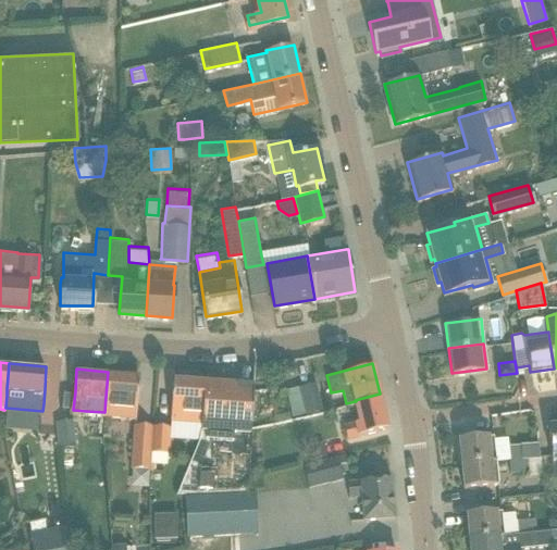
[(139,374),(108,372),(106,397),(104,412),(104,413),(123,414),(136,415),(138,397),(139,374)]
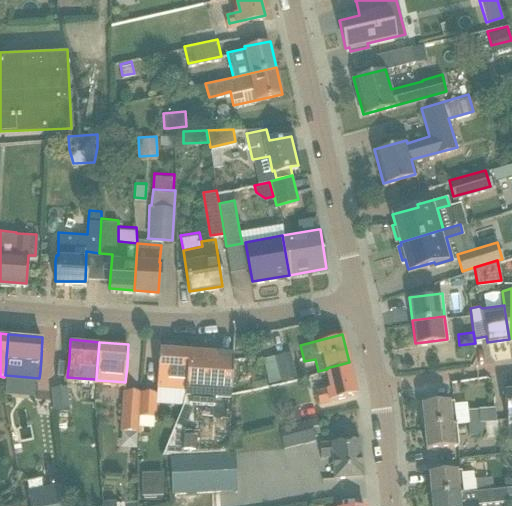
[(160,346),(159,365),(157,384),(168,385),(168,386),(186,388),(189,348),(160,346)]
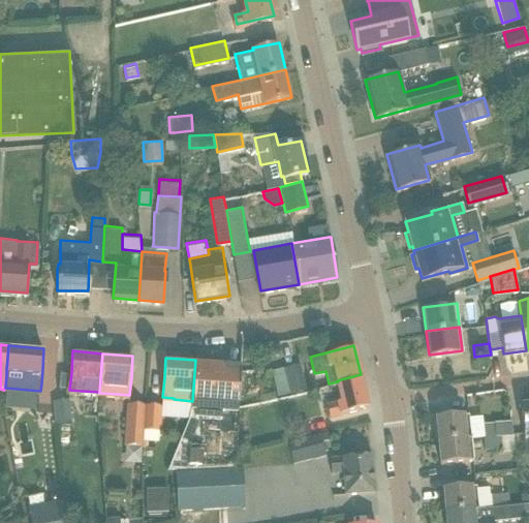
[(195,360),(192,401),(191,413),(168,467),(236,463),(236,452),(238,410),(241,383),(242,364),(195,360)]
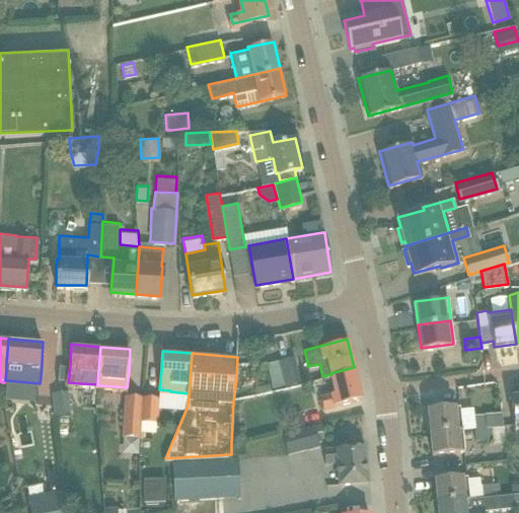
[(301,380),(294,354),(267,361),(272,385),(284,383),(284,384),(301,380)]
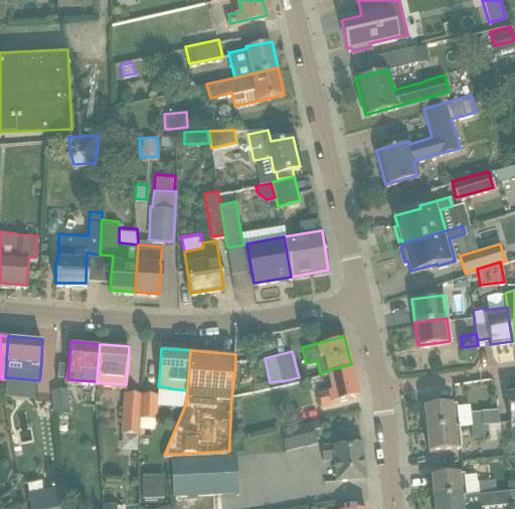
[(322,402),(339,398),(358,393),(351,364),(328,370),(329,371),(333,387),(319,391),(322,402)]
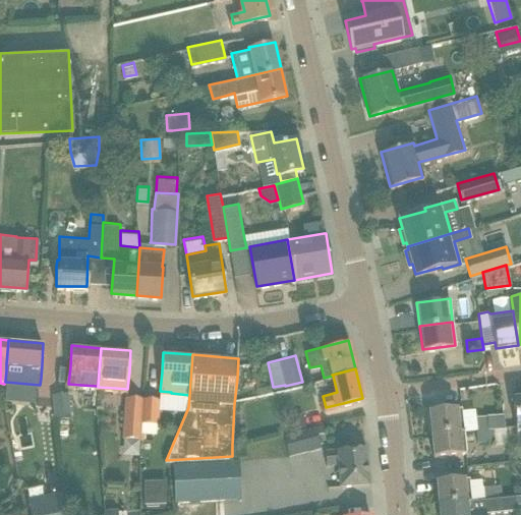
[(69,415),(67,391),(52,392),(55,416),(57,416),(68,415),(69,415)]
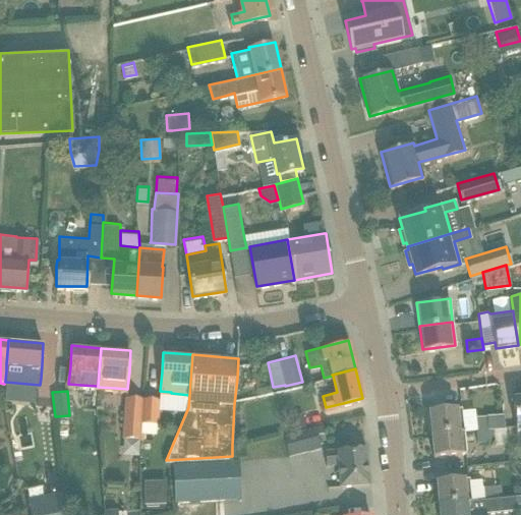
[(140,419),(141,396),(124,394),(121,436),(139,438),(140,419)]
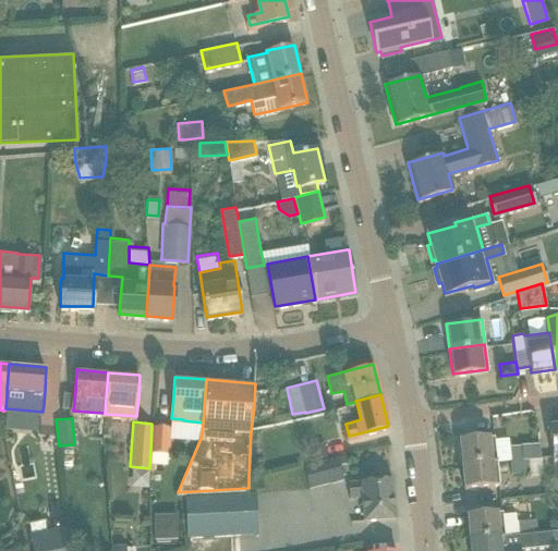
[(169,425),(152,424),(150,449),(167,450),(168,450),(169,425)]
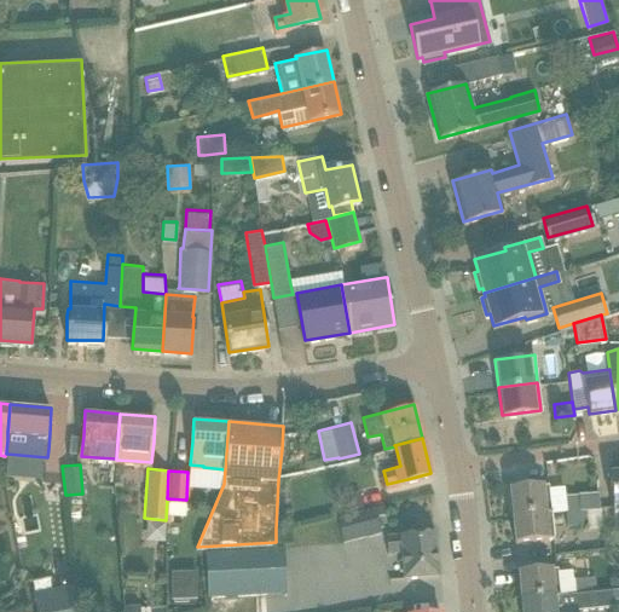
[(513,513),(553,508),(549,481),(510,486),(513,513)]
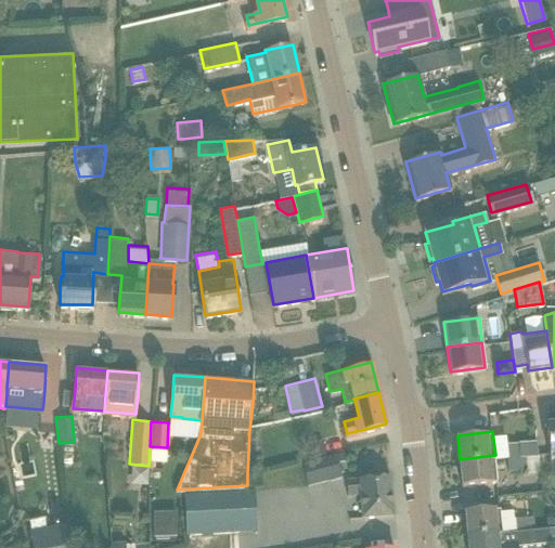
[(327,452),(323,436),(302,442),(306,457),(327,452)]
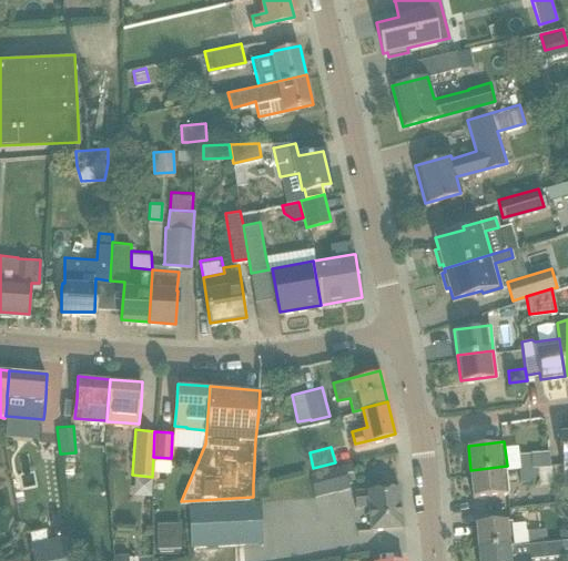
[(519,467),(537,465),(549,463),(547,449),(517,452),(519,467)]
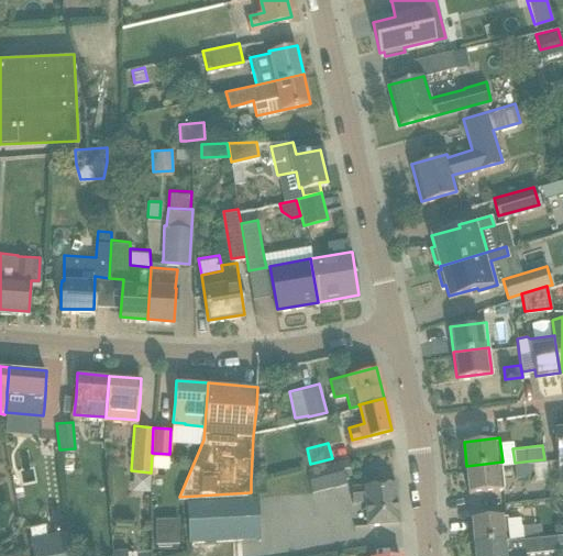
[(341,458),(306,467),(312,490),(346,480),(341,458)]
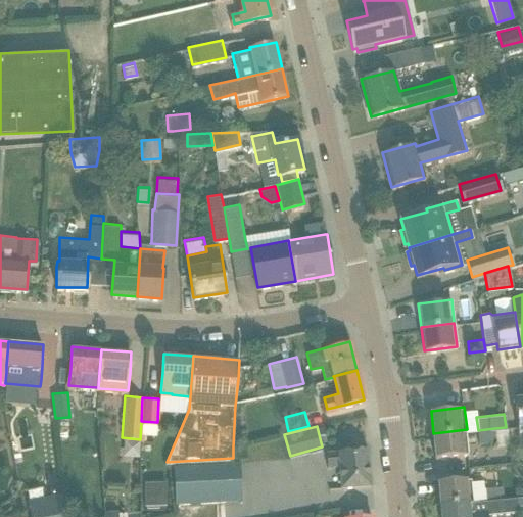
[(506,427),(494,428),(496,439),(496,444),(508,442),(506,427)]
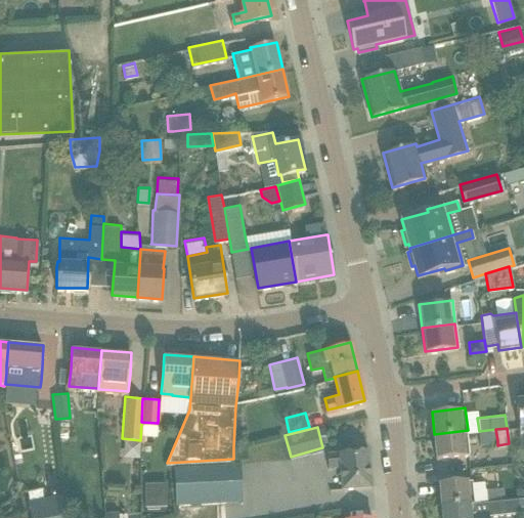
[(497,440),(495,429),(479,431),(480,442),(497,440)]
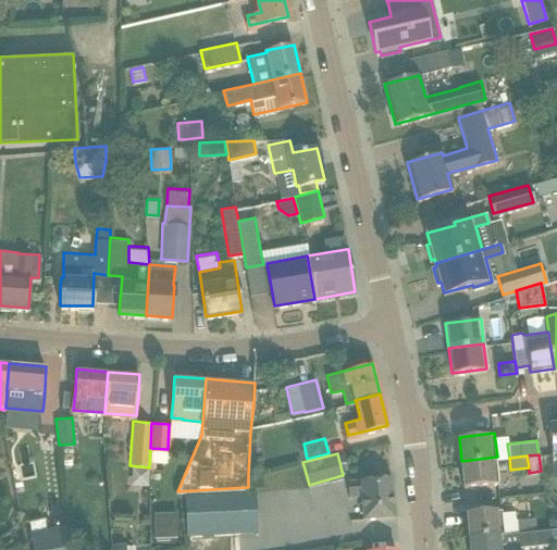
[(497,457),(461,461),(463,485),(499,482),(497,457)]
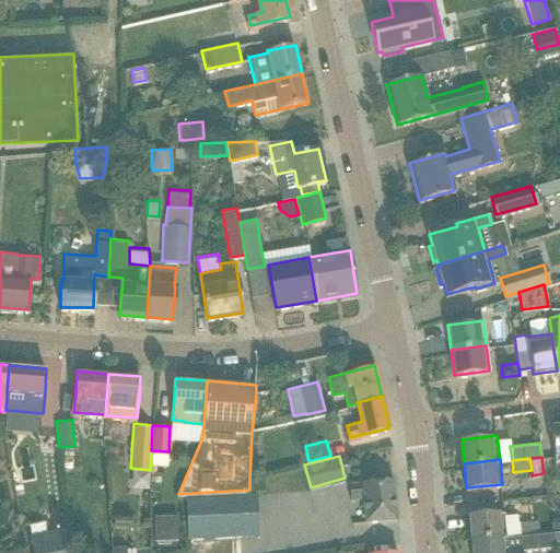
[(394,477),(349,480),(350,494),(364,493),(365,518),(397,516),(394,477)]
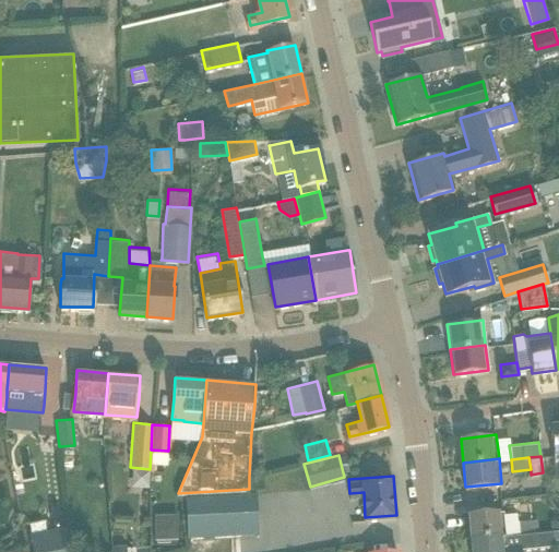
[(185,494),(186,535),(239,534),(238,492),(185,493),(185,494)]
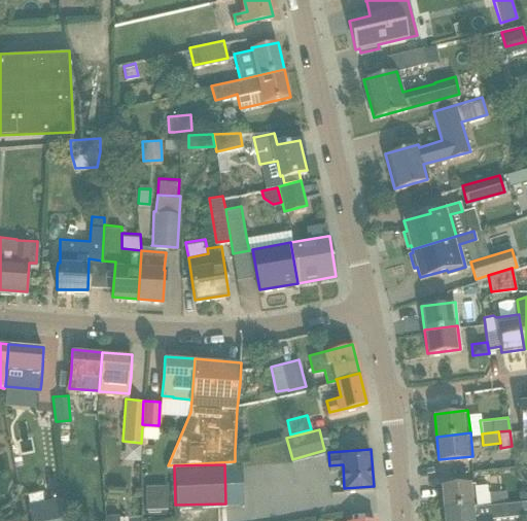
[(442,484),(444,508),(476,505),(473,483),(473,481),(442,484)]
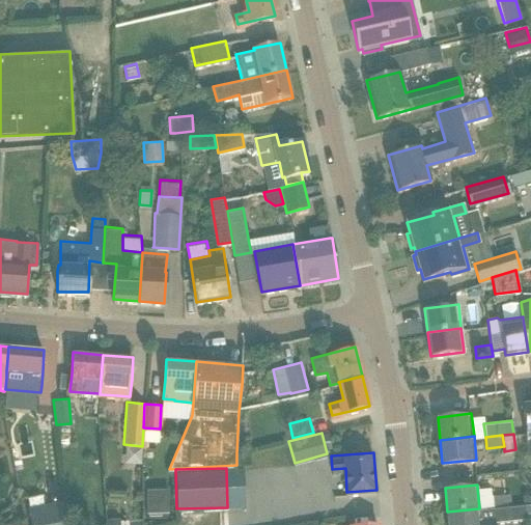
[(491,486),(477,487),(479,508),(493,506),(492,493),(491,486)]
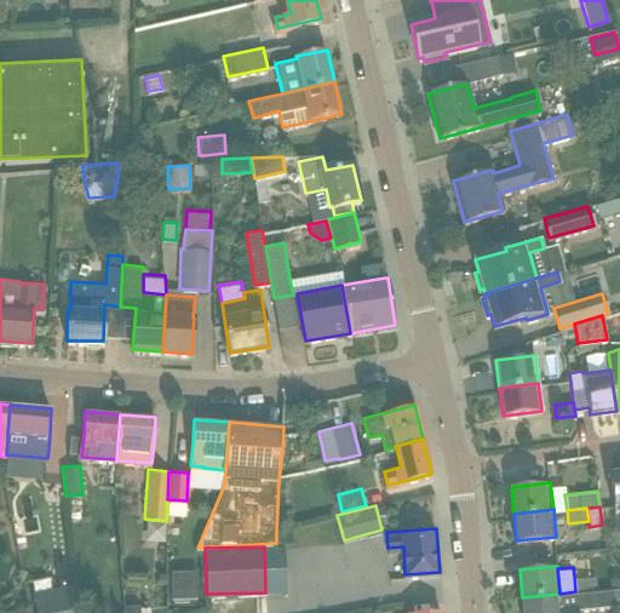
[(171,569),(171,596),(195,595),(195,569),(171,569)]
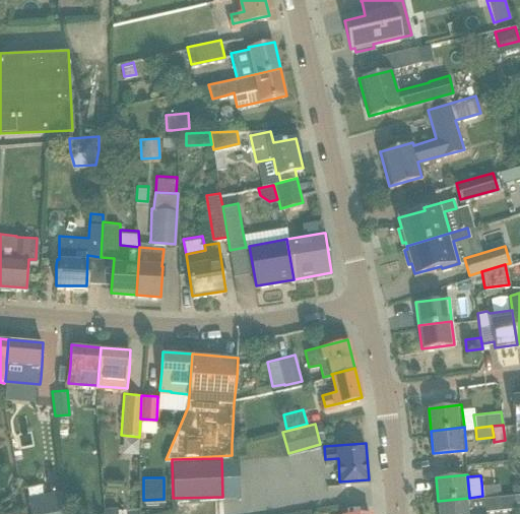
[(501,494),(501,493),(500,480),(481,483),(482,496),(501,494)]
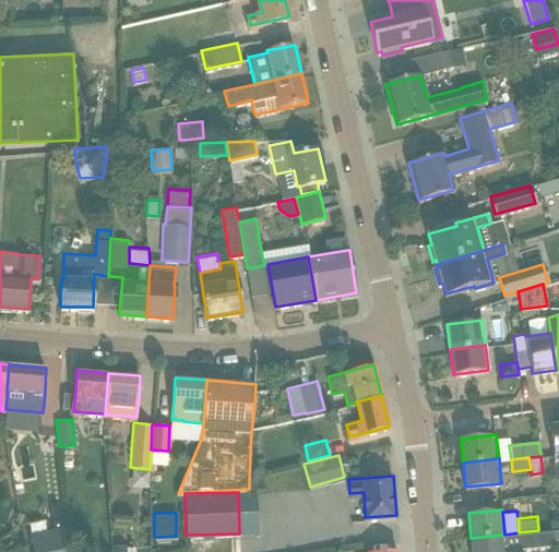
[(33,551),(69,551),(64,526),(30,532),(33,551)]
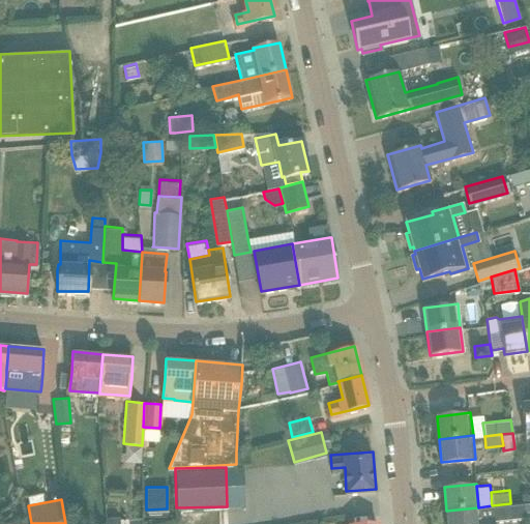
[(529,523),(529,500),(528,501),(510,502),(510,503),(492,505),(478,507),(446,511),(447,523),(494,523),(494,520),(528,516),(528,523),(529,523)]
